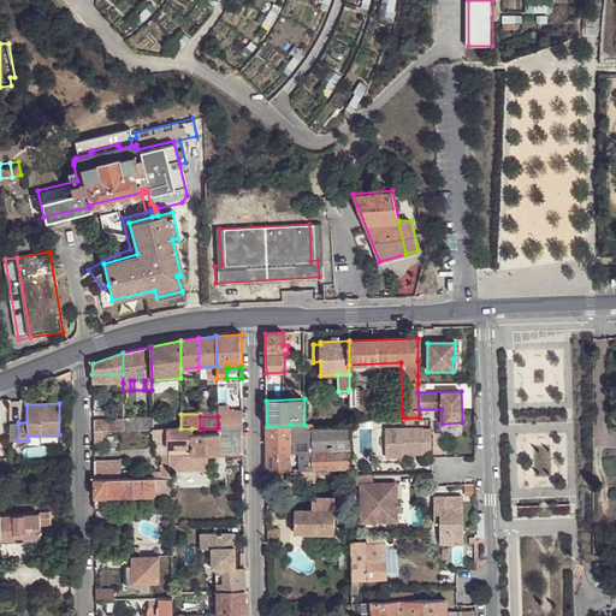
[(144,419),(123,420),(123,431),(146,430),(153,430),(152,419),(144,419)]
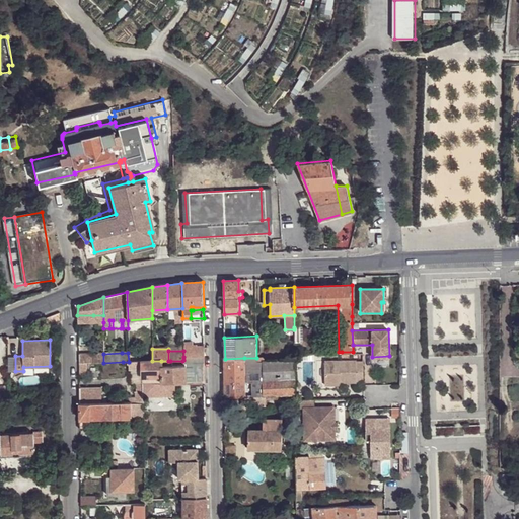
[(78,354),(78,364),(86,363),(103,363),(103,354),(78,354)]
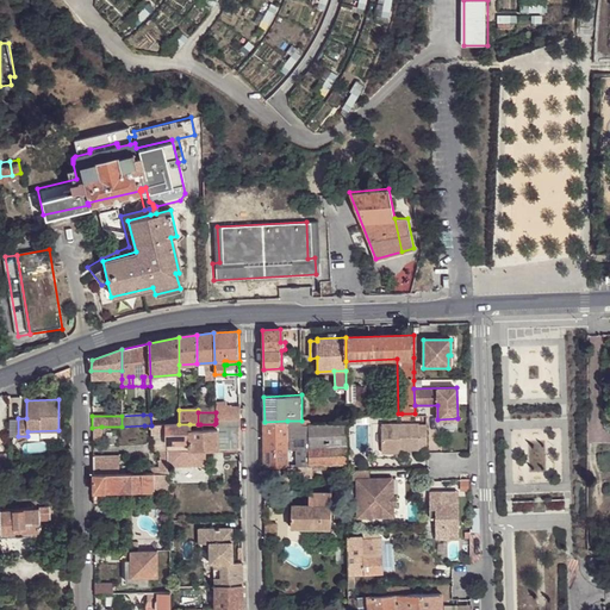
[(265,422),(265,437),(287,436),(287,421),(265,422)]
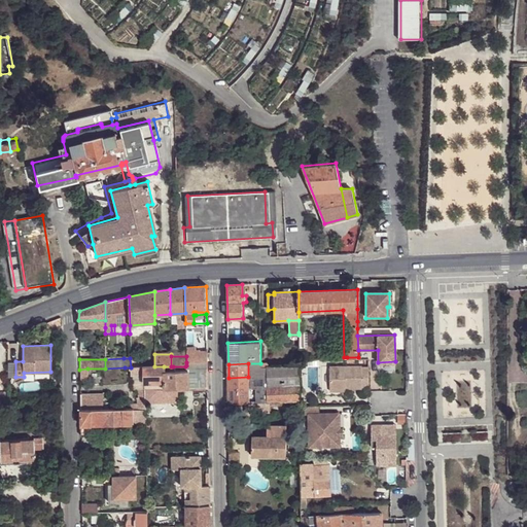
[(248,388),(269,388),(269,401),(292,400),(300,400),(300,384),(300,366),(268,367),(261,367),(261,363),(260,363),(248,363),(248,377),(248,387),(248,388)]
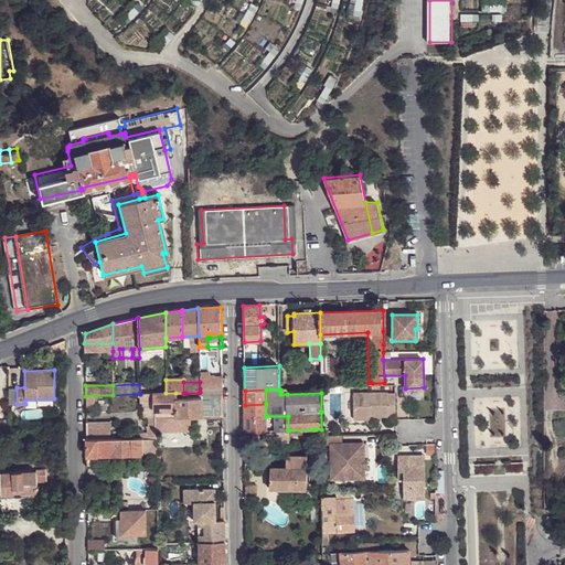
[(371,414),(371,415),(388,415),(387,392),(354,393),(354,414),(371,414)]
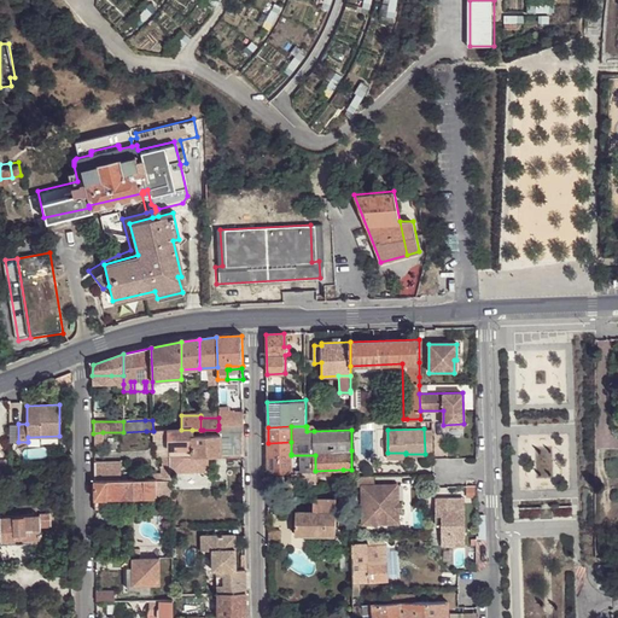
[(192,430),(181,430),(168,431),(169,439),(169,449),(192,448),(192,437),(192,430)]
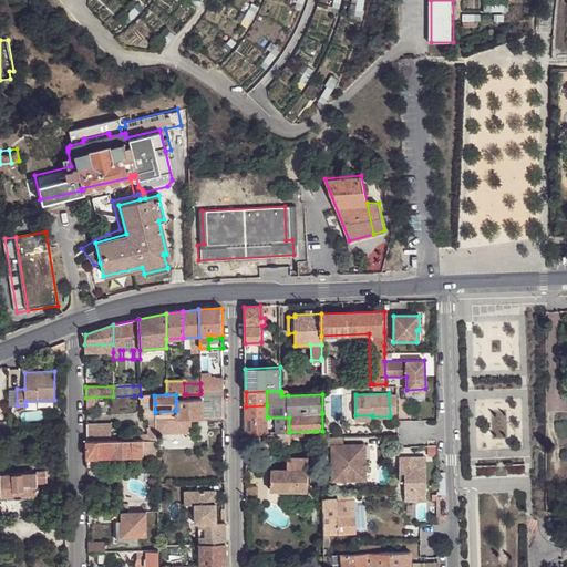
[(199,397),(199,394),(186,394),(186,400),(176,401),(176,411),(177,419),(155,419),(155,421),(156,428),(156,432),(189,432),(189,419),(224,418),(223,397),(210,397),(199,397)]
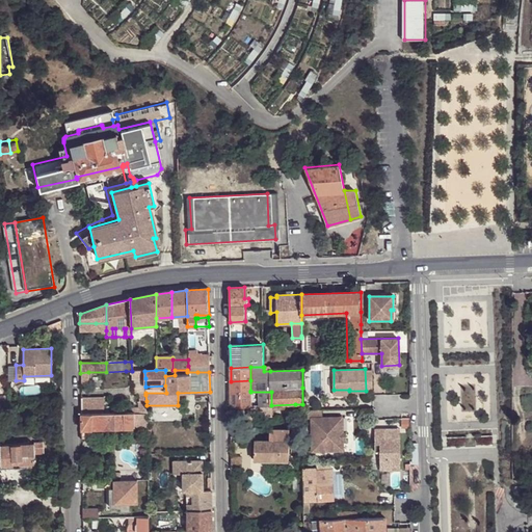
[(88,372),(80,373),(80,384),(88,384),(88,372)]
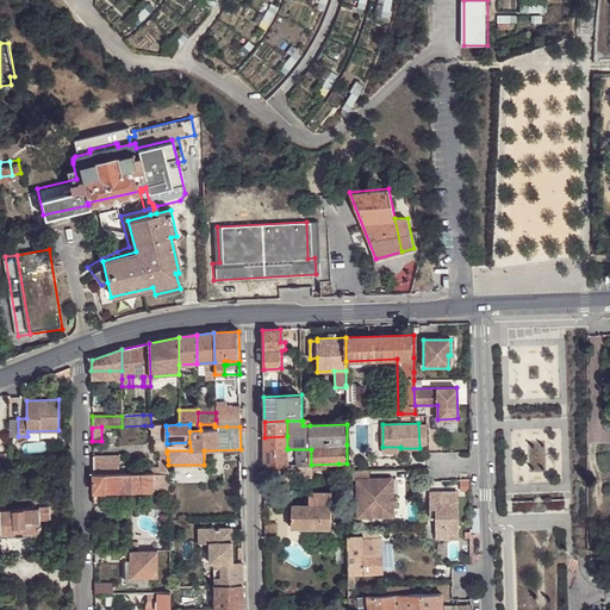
[(265,437),(265,448),(287,448),(287,436),(265,437)]
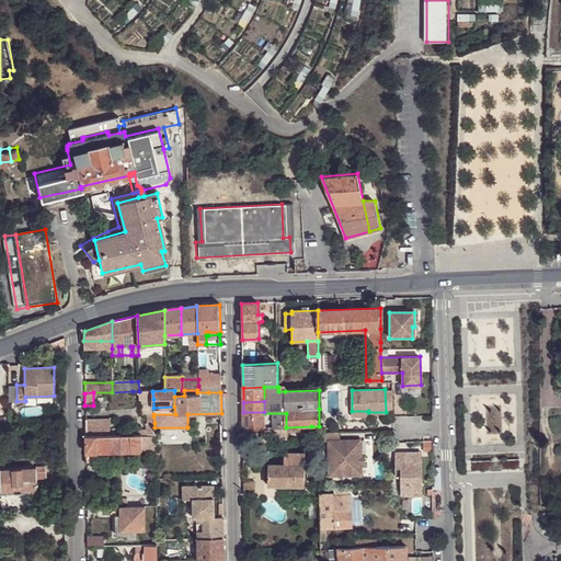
[(243,412),(243,428),(260,428),(286,427),(286,413),(264,413),(264,412),(243,412)]
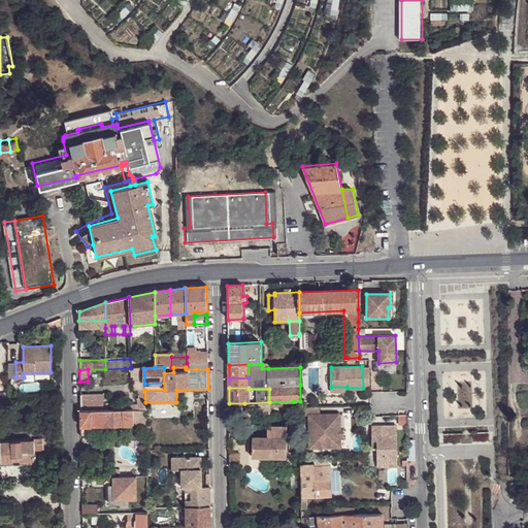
[(79,410),(103,410),(103,392),(80,393),(79,410)]
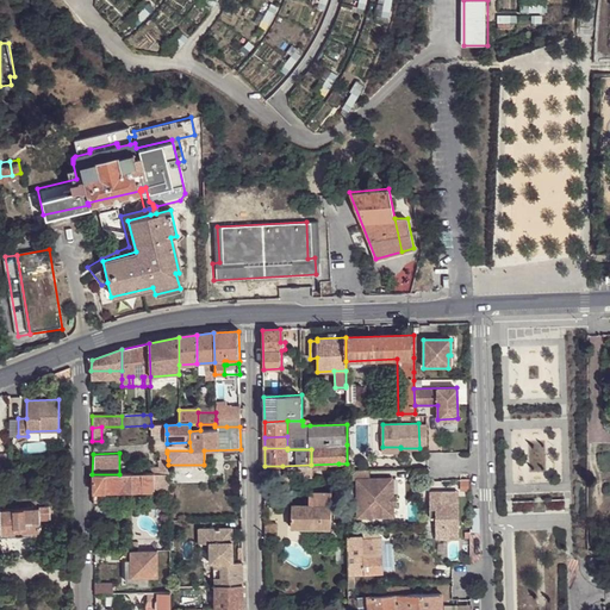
[(168,465),(168,460),(160,460),(155,460),(155,473),(168,473),(168,470),(168,465)]
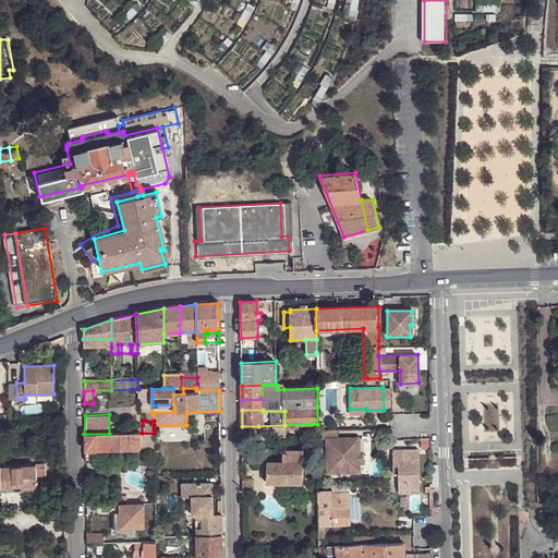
[(284,429),(284,425),(258,426),(258,438),(284,437),(284,429)]
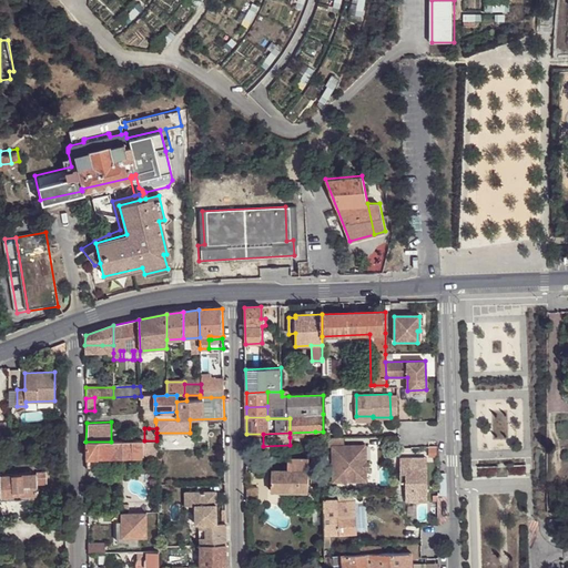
[(143,453),(143,440),(111,442),(85,442),(87,457),(98,457),(143,456),(143,453)]
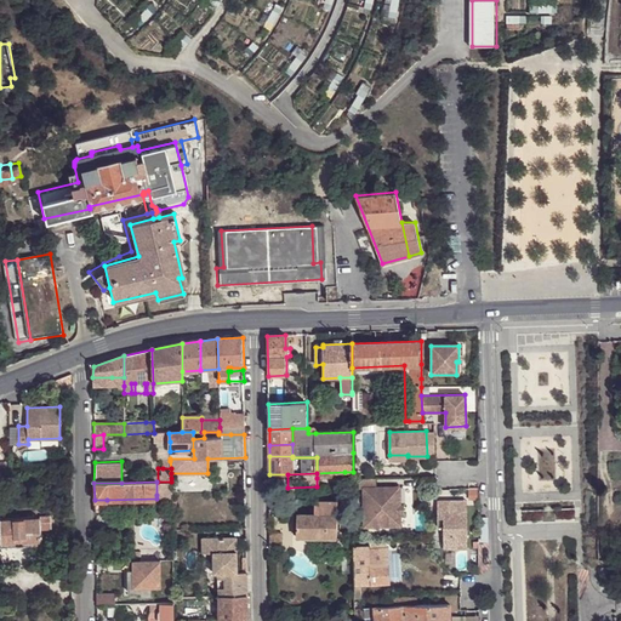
[(171,494),(171,482),(158,482),(157,482),(157,495),(171,494)]
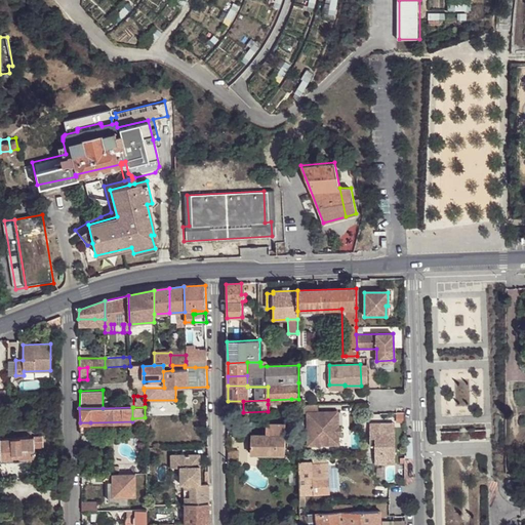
[(338,411),(308,411),(308,444),(339,444),(339,434),(339,433),(336,433),(336,427),(339,427),(338,411)]
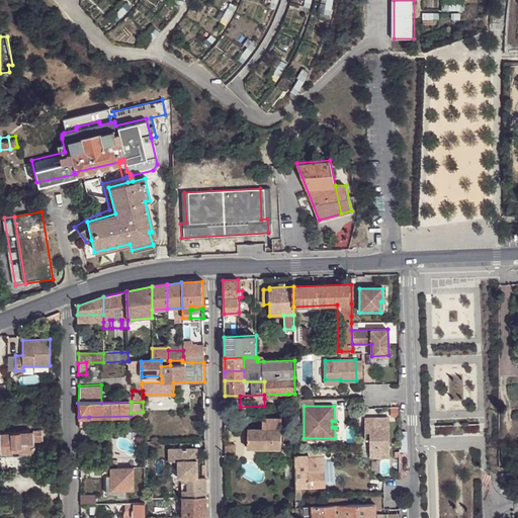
[(79,417),(79,426),(89,426),(89,417),(79,417)]
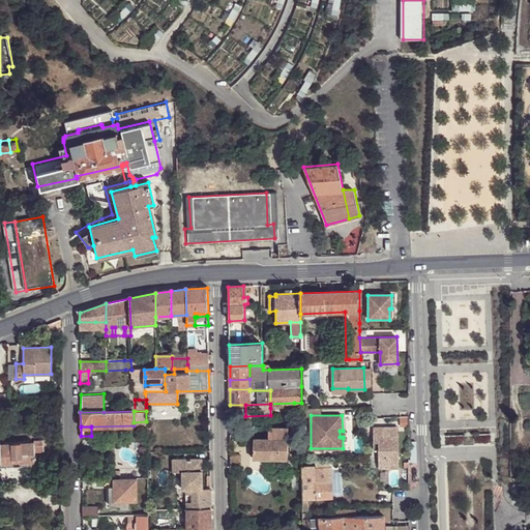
[(268,439),(288,439),(288,430),(268,430),(268,439)]
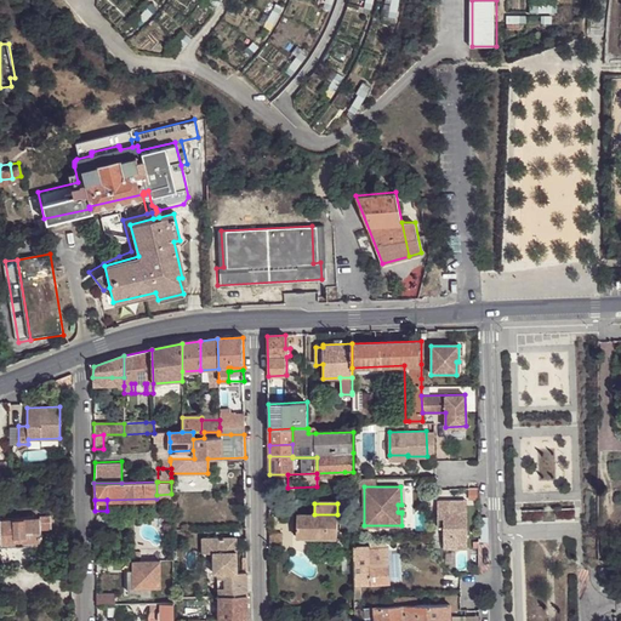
[(451,503),(437,503),(437,530),(443,529),(443,551),(467,551),(467,508),(456,508),(456,512),(451,512),(451,503)]
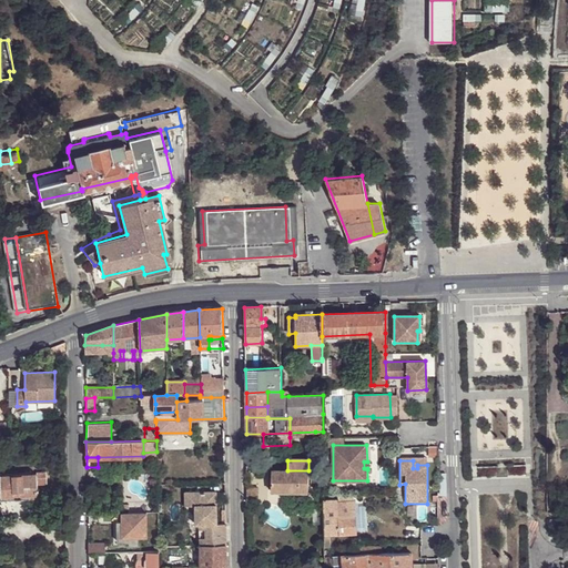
[(0,473),(0,498),(38,496),(37,483),(48,483),(47,470),(36,472),(36,474),(0,476),(0,474),(0,473)]
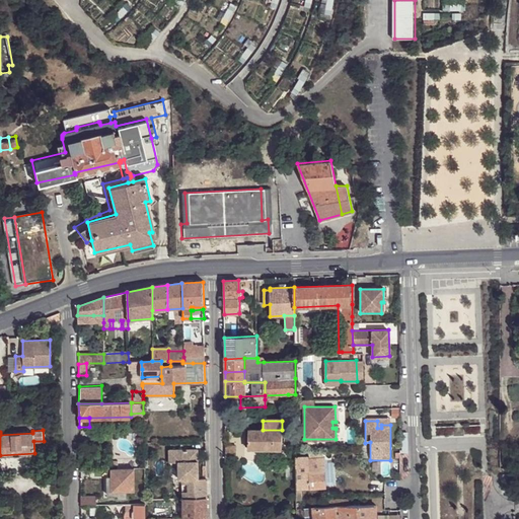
[(282,449),(282,430),(263,430),(247,430),(248,448),(282,449)]
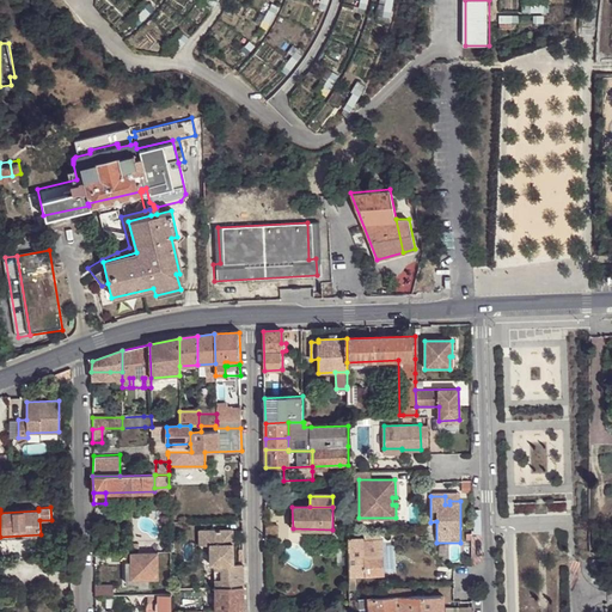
[(267,516),(267,543),(277,543),(277,516),(267,516)]
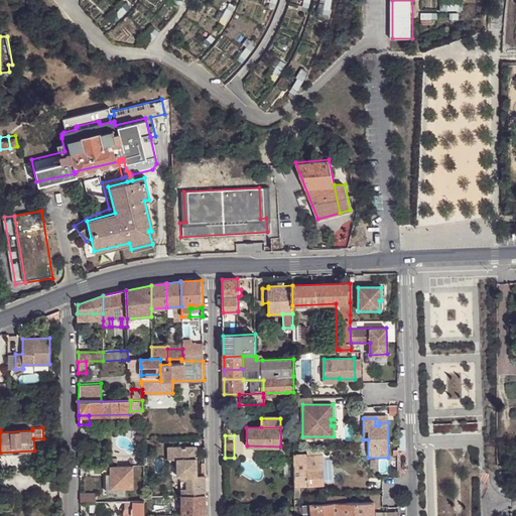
[(182,495),(206,495),(205,488),(205,477),(197,477),(197,459),(191,459),(190,447),(167,446),(168,460),(177,460),(177,477),(180,476),(181,495),(182,495)]
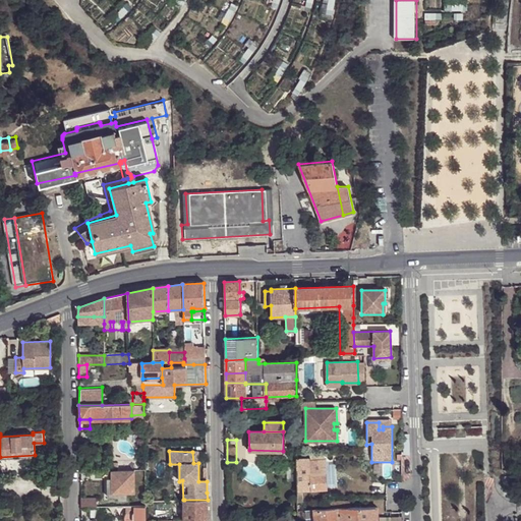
[(310,458),(309,458),(297,458),(297,462),(297,480),(298,489),(298,502),(303,501),(302,489),(328,488),(325,452),(310,453),(310,458)]
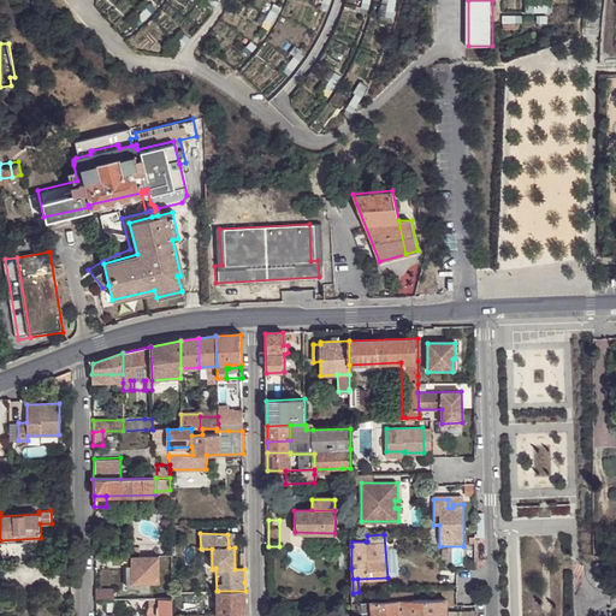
[(42,557),(41,538),(0,540),(0,555),(0,560),(42,557)]
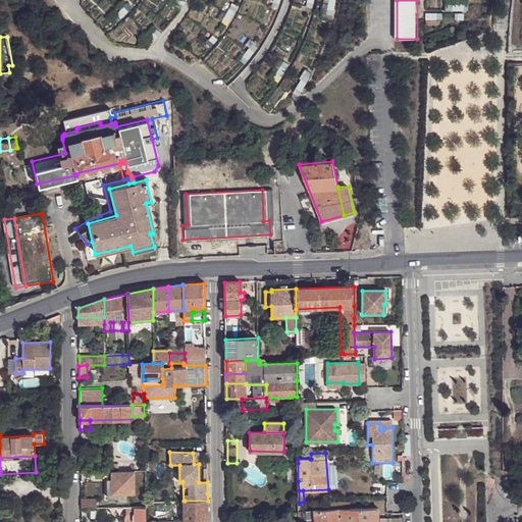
[(298,481),(298,463),(288,463),(288,481),(298,481)]
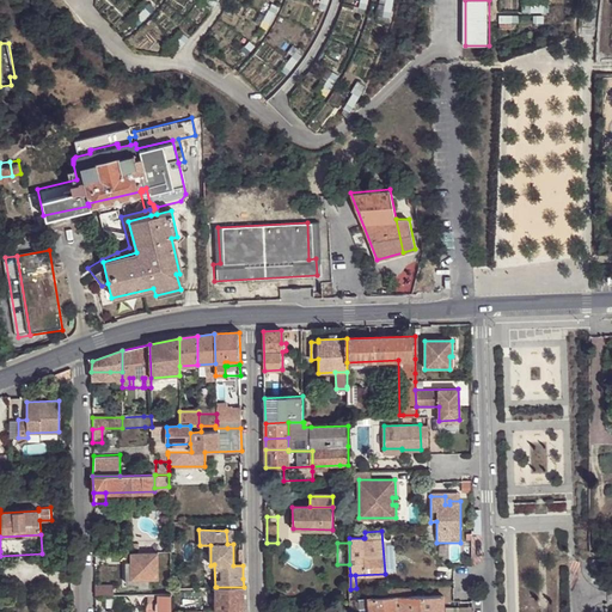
[(157,579),(157,552),(129,552),(129,562),(130,579),(147,577),(157,579)]
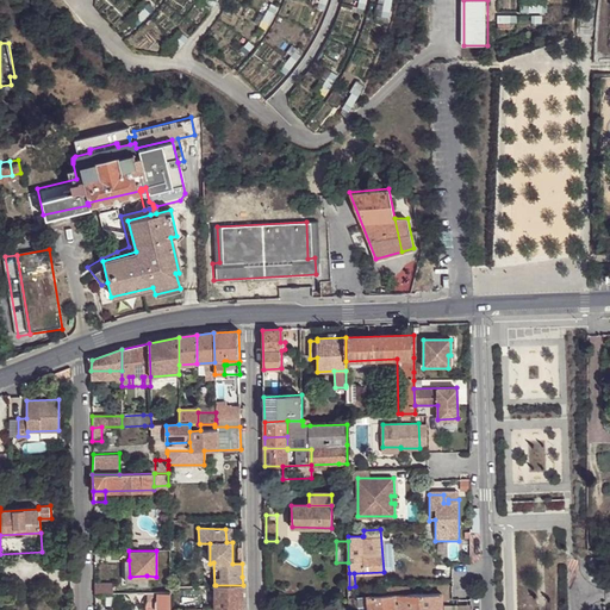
[(94,583),(94,593),(112,592),(112,583),(94,583)]
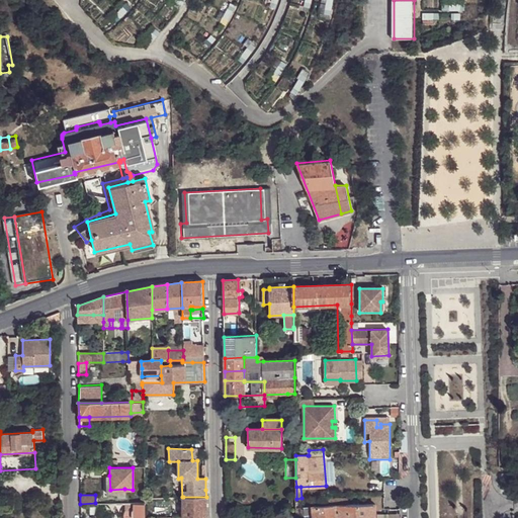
[(206,497),(183,497),(182,505),(183,517),(198,517),(206,517),(206,497)]
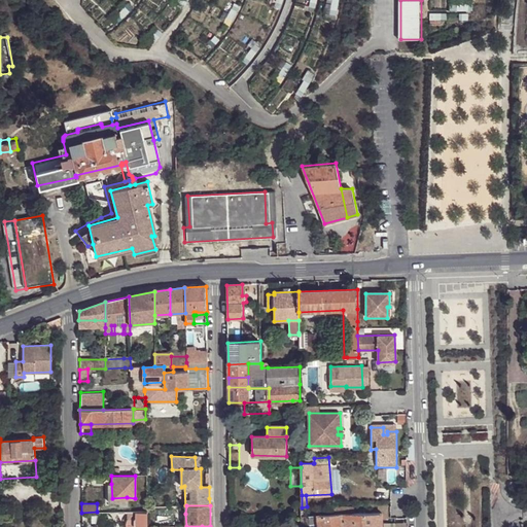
[(146,526),(146,511),(127,512),(127,517),(130,517),(134,517),(134,521),(130,521),(126,521),(125,523),(124,526),(146,526)]
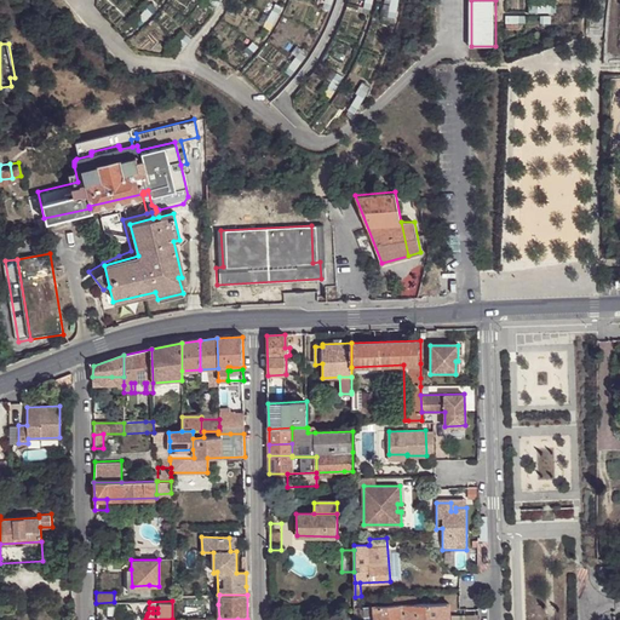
[(403,604),(390,606),(374,607),(374,619),(448,619),(448,604),(415,604),(403,604)]
